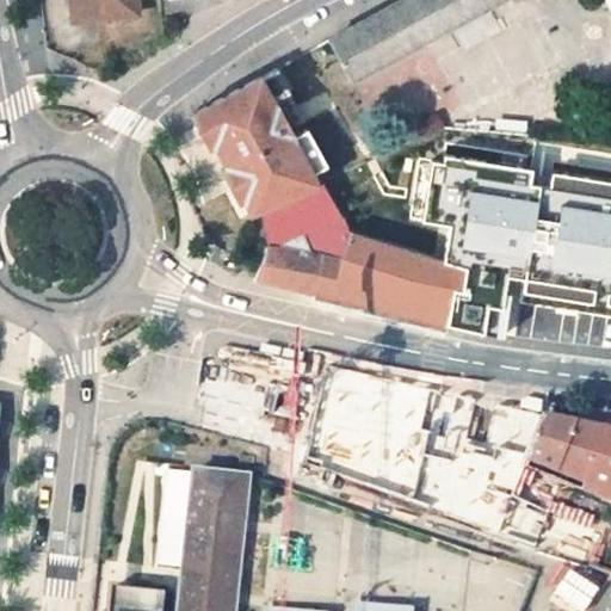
[(137,14),(136,0),(72,0),(74,22),(137,14)]
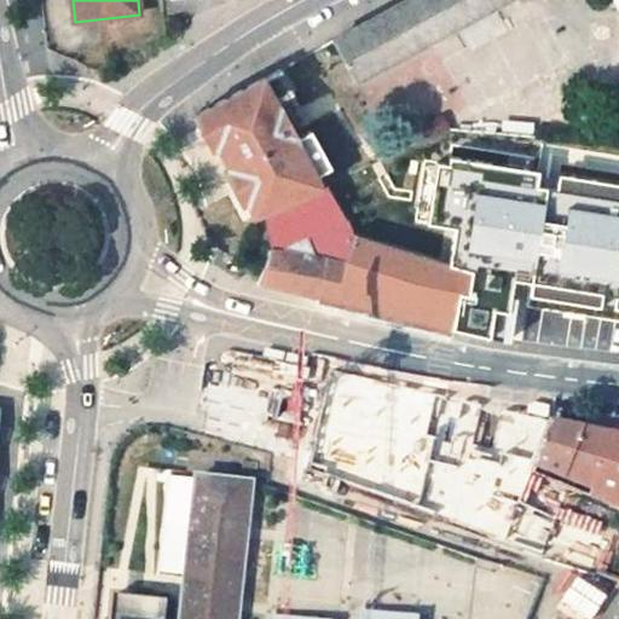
[(507,0),(405,0),(334,40),(345,61),(334,68),(346,88),(507,0)]
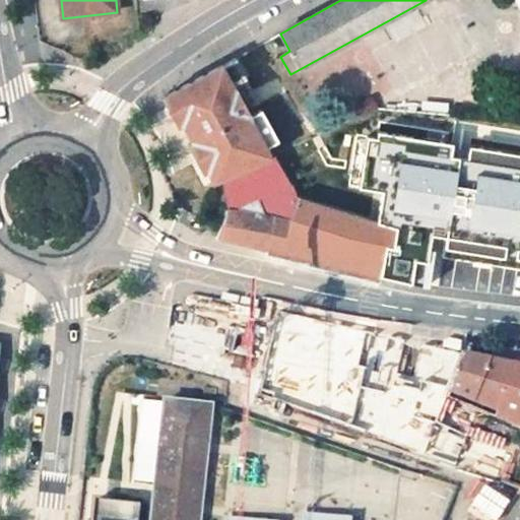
[(252,119),(236,89),(248,82),(235,58),(165,96),(178,124),(183,122),(194,142),(190,144),(209,182),(223,178),(270,154),(269,153),(250,121),(252,119)]
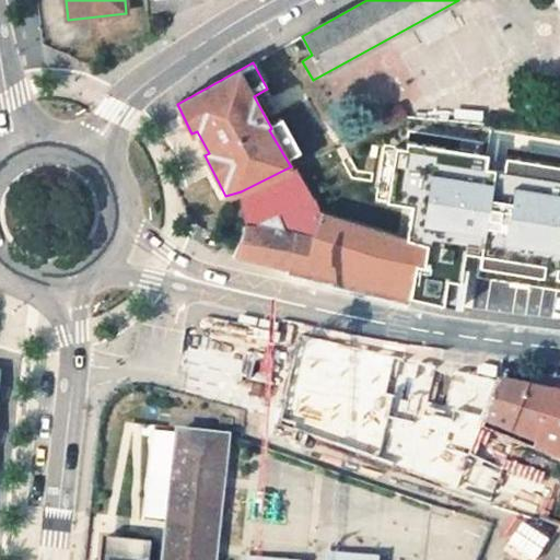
[(281,116),(296,148),(305,143),(290,113),(281,116)]
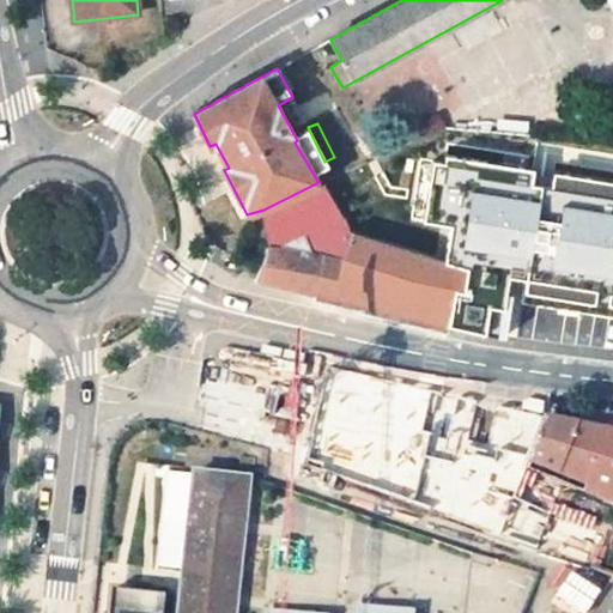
[(454,223),(448,266),(475,271),(471,298),(461,296),(456,322),(486,327),(490,297),(504,299),(509,266),(538,271),(535,284),(612,296),(612,174),(554,164),(553,177),(541,175),(544,163),(448,147),(447,155),(434,153),(424,218),(454,223)]
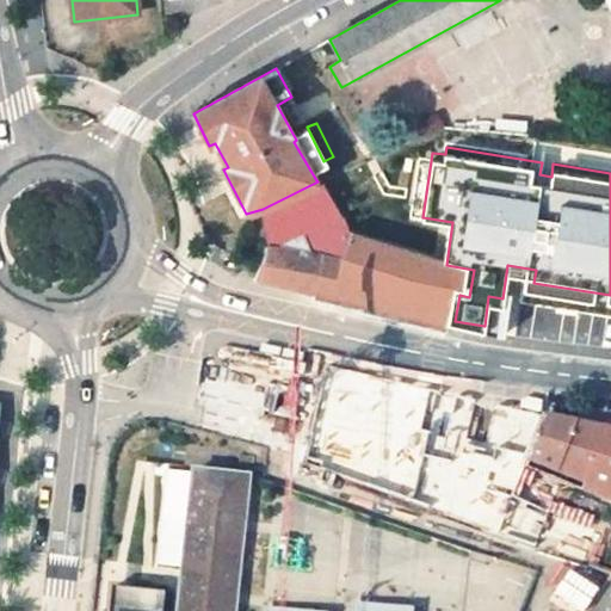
[(333,201),(346,195),(338,181),(331,185),(326,176),(322,178),(333,201)]
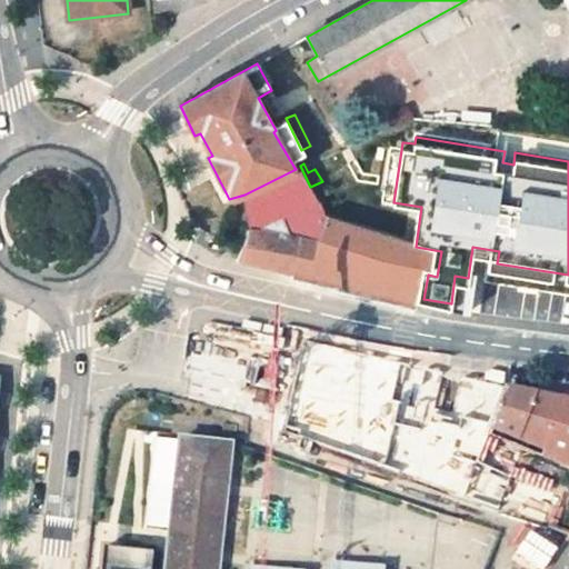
[(245,195),(252,230),(317,200),(310,187),(300,166),(295,168),(296,169),(245,195)]
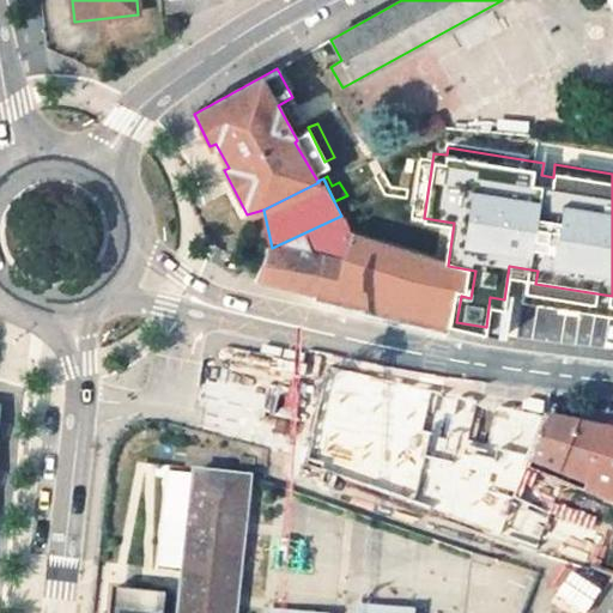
[(431,323),(456,322),(461,296),(471,298),(475,271),(461,271),(448,266),(417,256),(399,250),(351,234),(343,260),(314,255),(310,292),(431,323)]
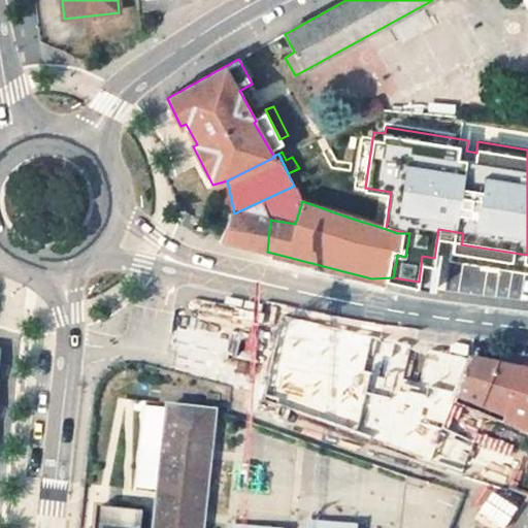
[(242,245),(267,252),(270,220),(265,219),(266,211),(255,209),(253,217),(234,213),(225,233),(222,240),(242,245)]
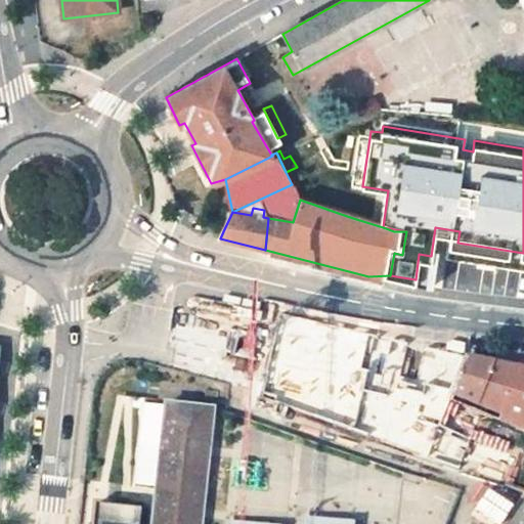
[(427,349),(335,325),(329,360),(366,375),(363,381),(368,383),(366,387),(392,395),(395,387),(397,382),(415,389),(417,383),(427,349)]
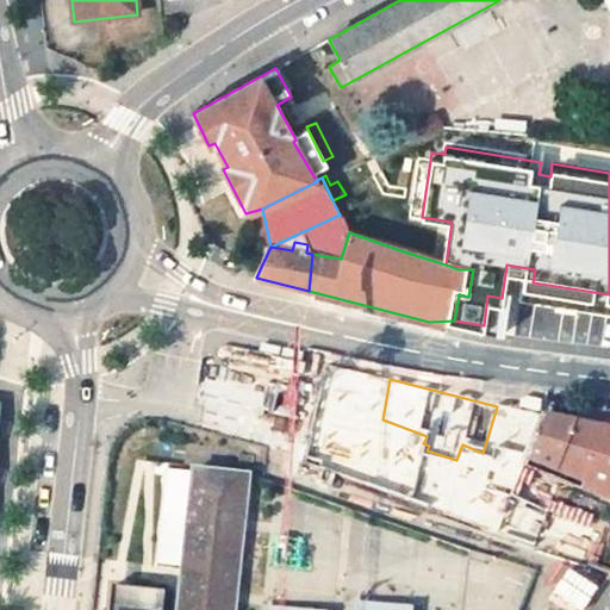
[(378,396),(328,381),(321,417),(347,424),(371,431),(374,417),(378,396)]
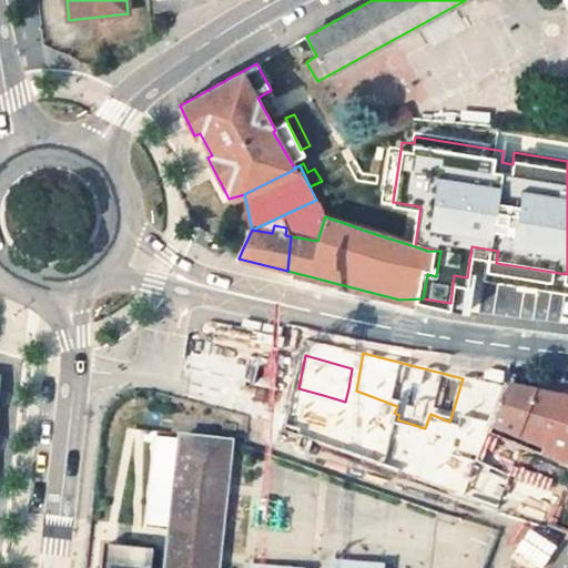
[(452,415),(494,430),(506,391),(463,378),(452,415)]
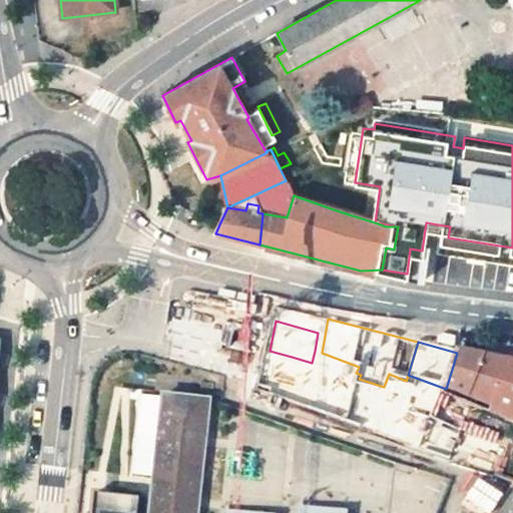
[(270,351),(265,372),(286,377),(288,371),(292,357),(270,351)]
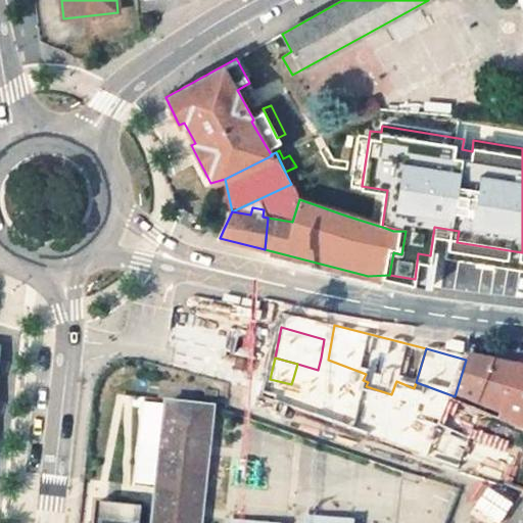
[(318,370),(314,402),(350,415),(363,380),(366,374),(328,360),(321,358),(318,370)]
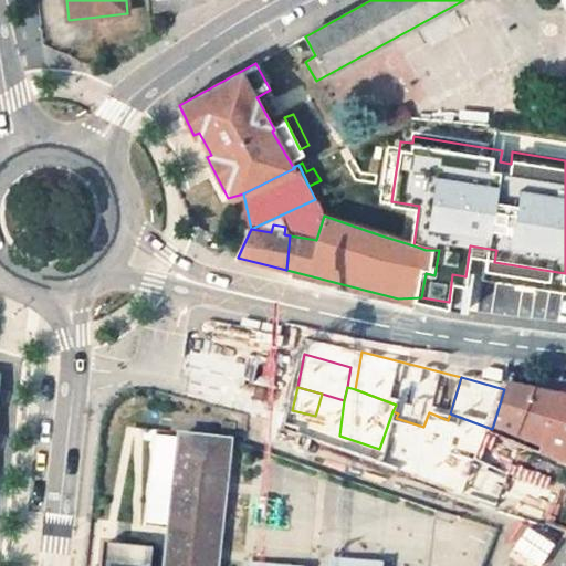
[(531,395),(504,389),(492,429),(517,439),(531,395)]
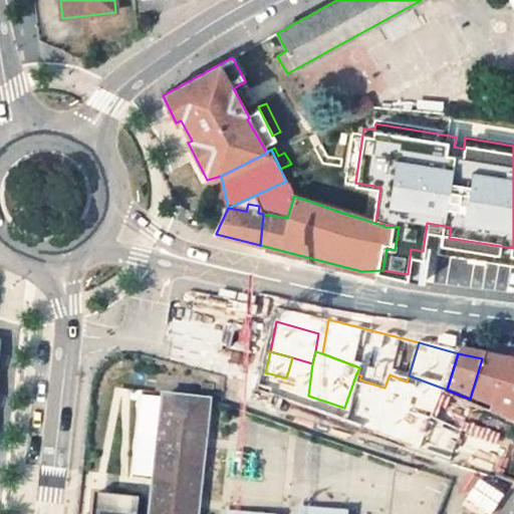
[(482,358),(470,399),(493,409),(492,415),(513,424),(513,364),(505,363),(482,358)]
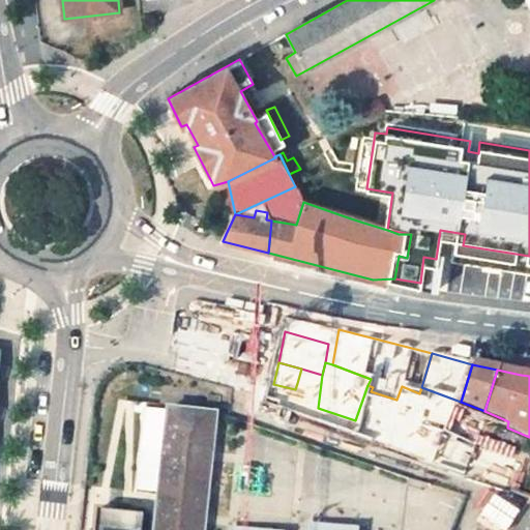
[(168,410),(145,408),(137,490),(158,493),(168,410)]
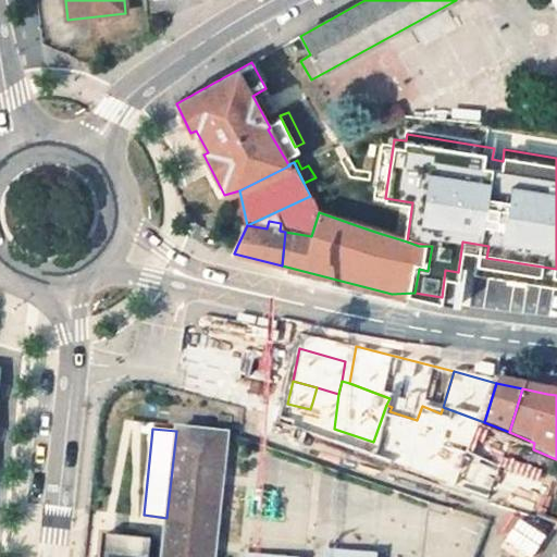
[(341,556),(327,556),(326,556),(214,556),(229,437),(176,431),(166,518),(162,556),(147,556),(149,544),(100,540),(98,556),(341,556)]
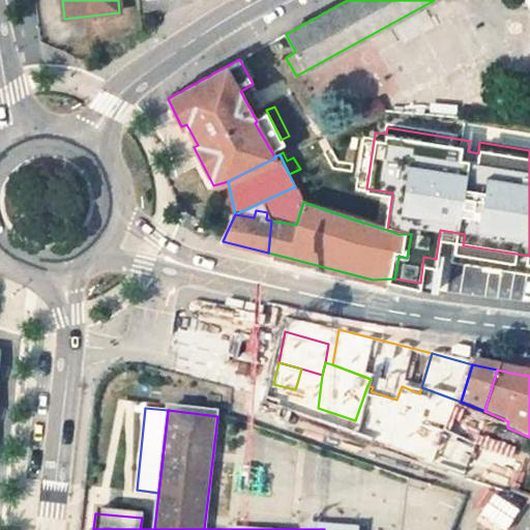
[(529,529),(529,498),(506,529),(529,529)]
